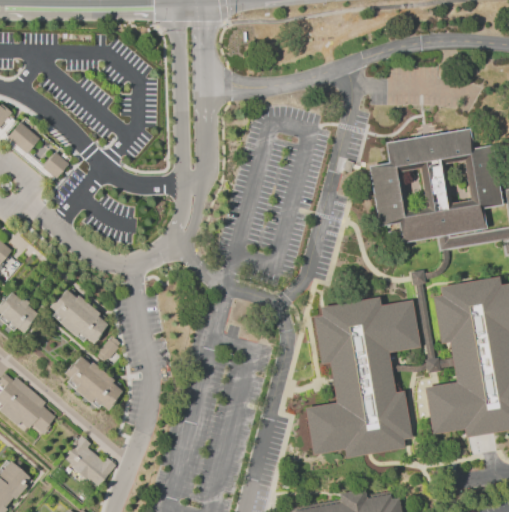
[(0,102),(12,113),(0,127),(0,102)]
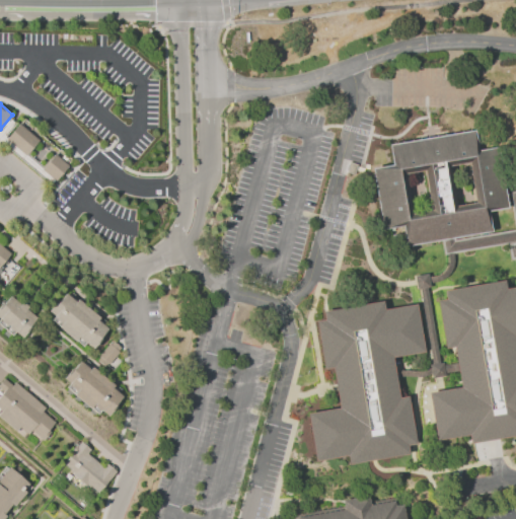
[(21,124),(42,141),(31,154),(30,153),(27,156),(8,139),(21,124)]
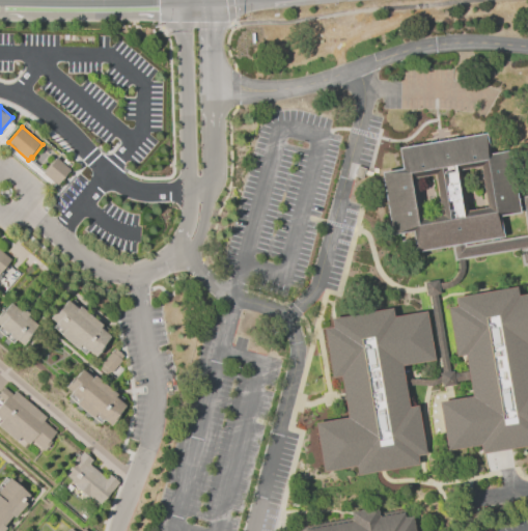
[(398,147),(487,133),(490,152),(510,149),(521,213),(501,216),(504,236),(467,244),(454,246),(416,252),(413,231),(391,235),(381,171),(401,168),(398,147)]
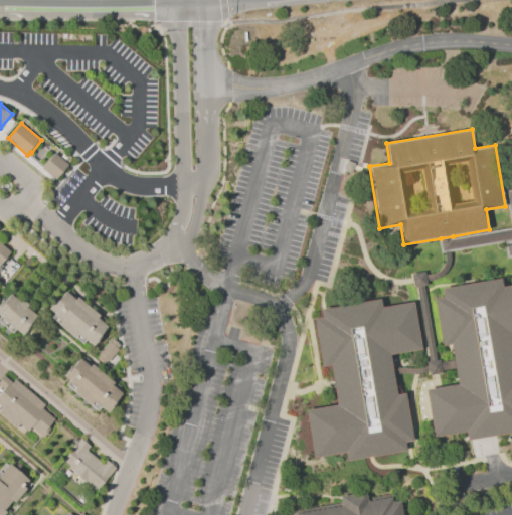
[(56,152),(70,165),(65,170),(57,180),(43,168),(50,160),(49,160),(56,152)]
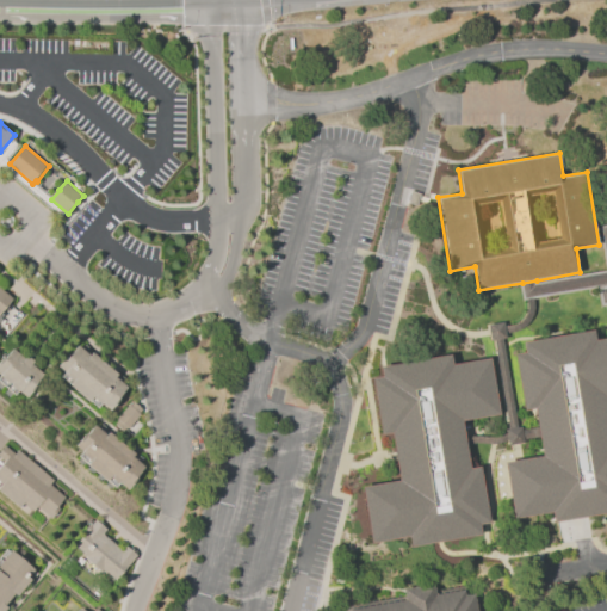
[(606,307),(602,308),(599,289),(525,301),(522,283),(537,281),(538,282),(606,270),(606,244),(604,226),(606,226),(606,307)]
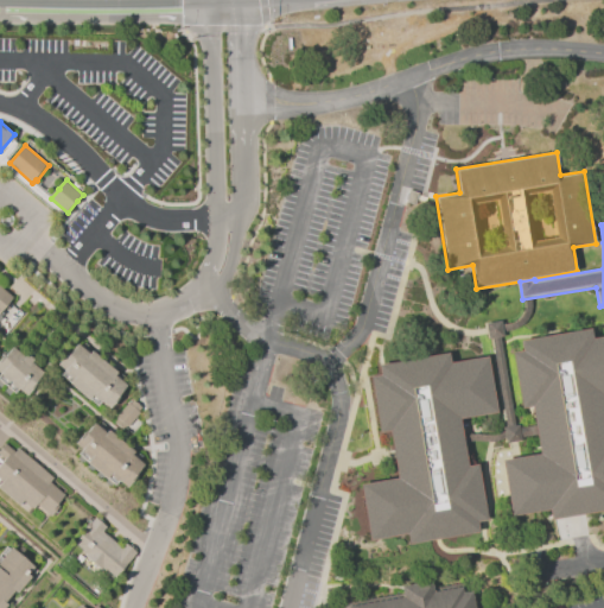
[(0,284),(14,297),(0,314),(0,284)]
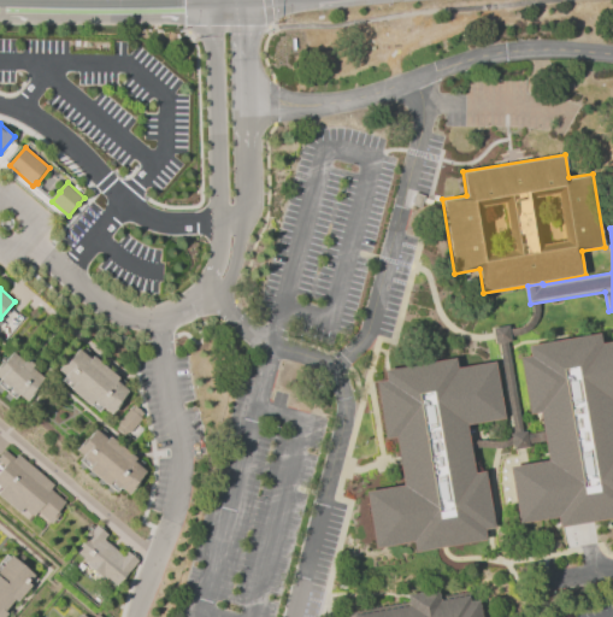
[(512,325),(514,341),(497,344),(494,329),(512,325)]
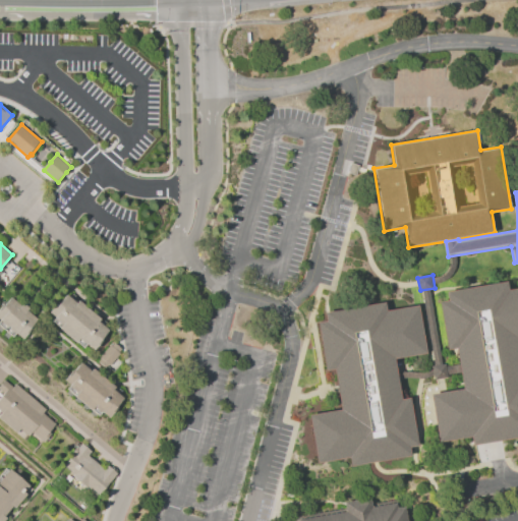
[(446,292),(508,281),(510,290),(517,289),(517,337),(516,337),(517,344),(517,437),(473,445),(471,437),(440,442),(432,395),(463,389),(457,348),(447,349),(440,302),(448,301),(446,292)]
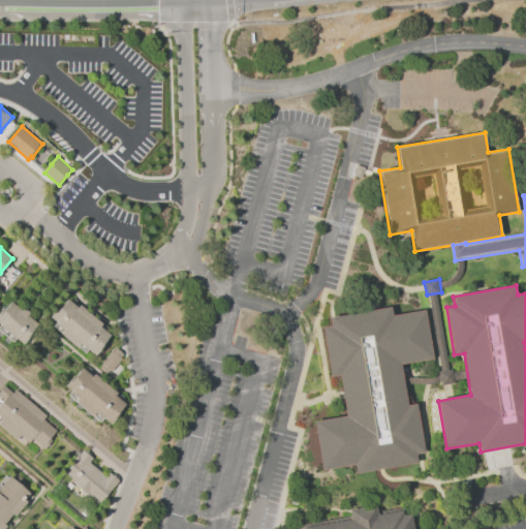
[(83,304),(82,306),(98,320),(99,319),(104,323),(104,322),(111,328),(107,332),(112,335),(104,344),(105,345),(96,355),(89,350),(87,352),(80,346),(79,347),(62,334),(63,333),(55,327),(58,323),(52,317),(56,312),(57,313),(68,299),(73,303),(76,299),(83,304)]
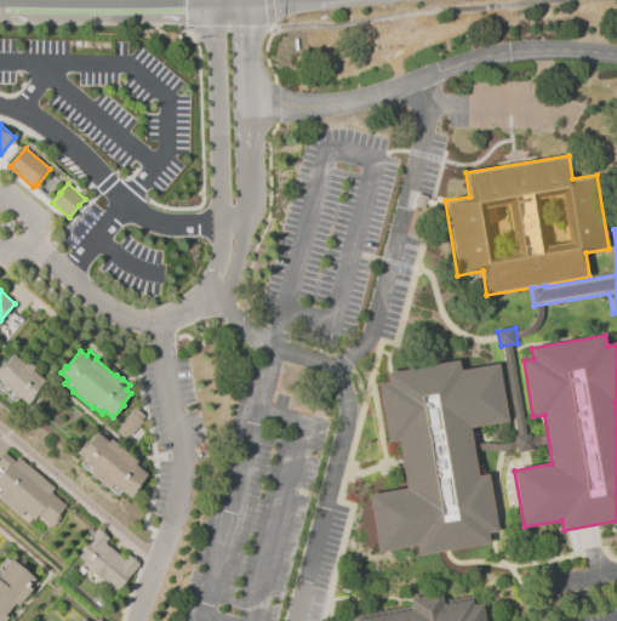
[(15,354),(27,365),(28,364),(28,363),(29,363),(29,362),(35,368),(35,369),(34,369),(33,370),(45,381),(38,391),(39,392),(28,404),(21,398),(17,402),(0,386),(0,385),(3,382),(0,380),(0,368),(5,363),(6,364),(15,354)]
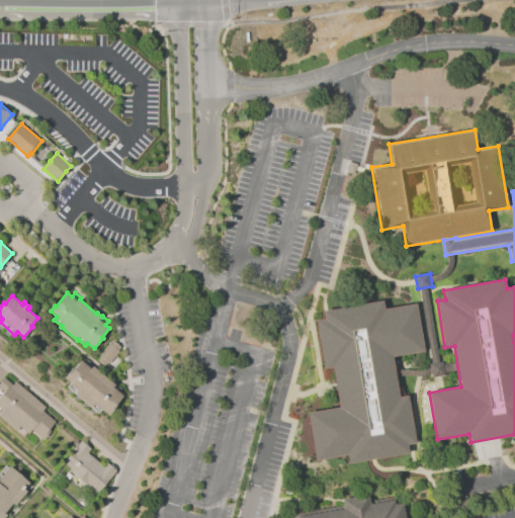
[(416,304),(425,352),(393,357),(400,397),(409,396),(417,443),(408,444),(410,454),(349,464),(348,455),(316,460),(308,413),(340,408),(333,367),(324,369),(316,321),(325,319),(323,312),(382,301),(384,310),(416,304)]
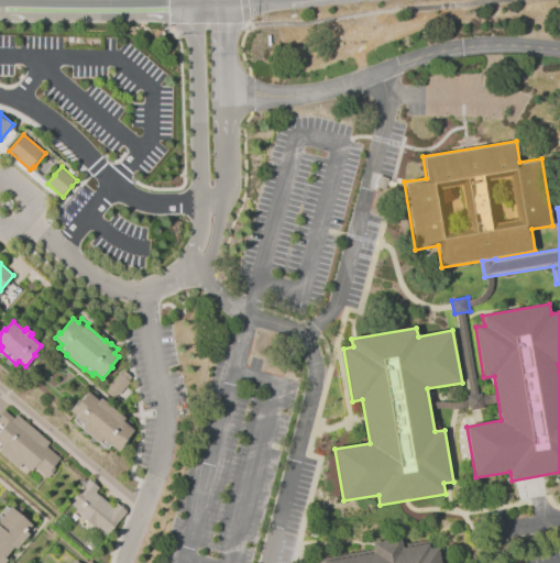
[(121,373),(123,374),(125,371),(134,377),(131,381),(132,382),(121,396),(120,395),(117,398),(108,392),(111,388),(110,386),(121,373)]
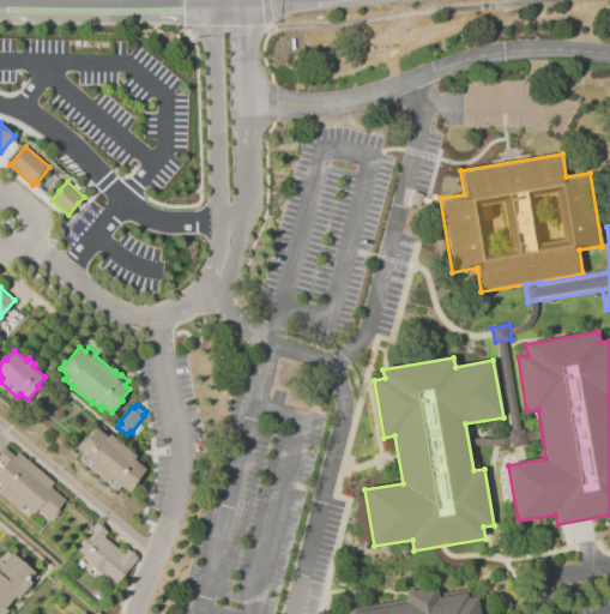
[(97,427),(109,438),(112,434),(136,455),(137,453),(145,461),(143,465),(146,469),(140,476),(144,479),(140,483),(138,482),(136,485),(137,486),(130,494),(121,487),(118,489),(109,483),(108,486),(88,469),(90,465),(82,458),(84,455),(76,447),(82,441),(83,443),(88,438),(88,439),(97,427)]
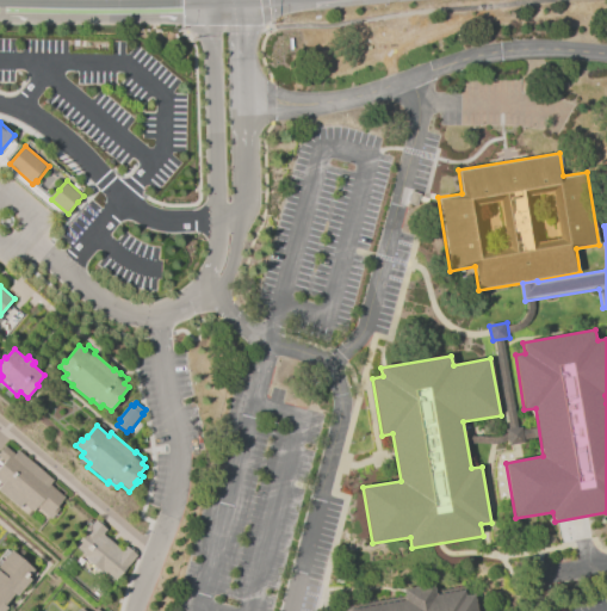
[(525,427),(527,443),(509,446),(507,430),(525,427)]
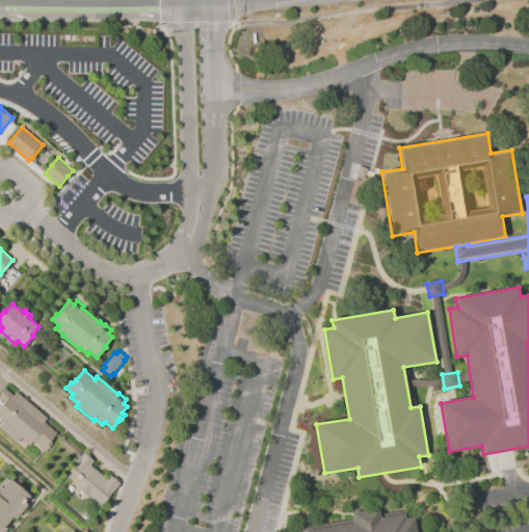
[(0,394),(6,388),(15,395),(18,392),(49,418),(46,422),(58,432),(51,441),(54,444),(47,452),(45,451),(43,453),(32,443),(26,450),(0,427),(0,408),(5,402),(0,397),(0,394)]
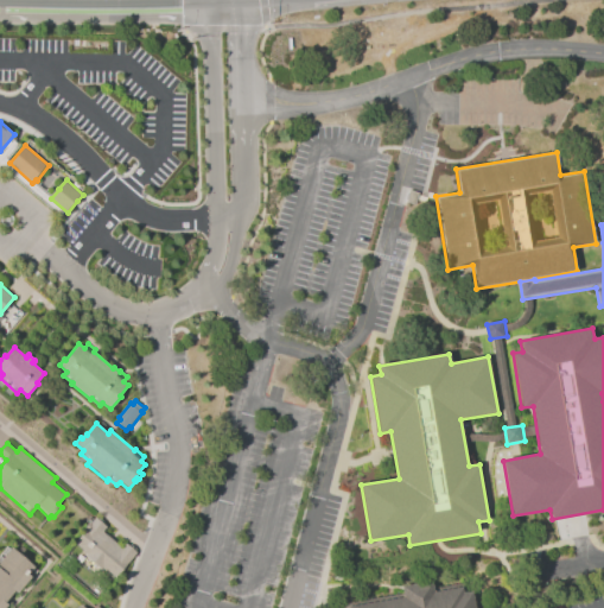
[(97,518),(108,527),(105,532),(124,548),(128,543),(139,552),(128,565),(127,564),(118,577),(109,570),(106,574),(82,553),(86,550),(76,543),(97,518)]
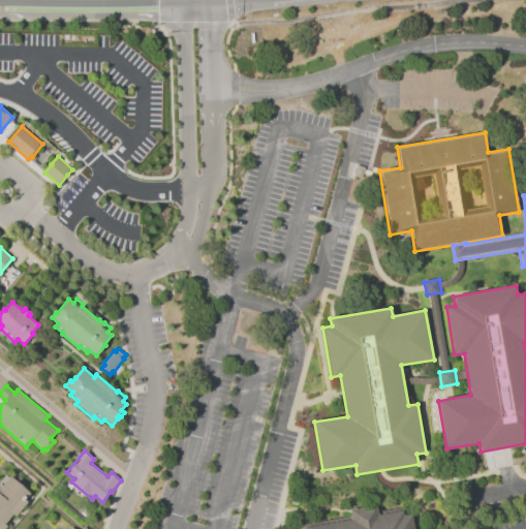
[(0,528),(0,489),(11,476),(33,495),(28,501),(29,502),(18,517),(14,514),(5,524),(9,527),(7,528),(0,528)]
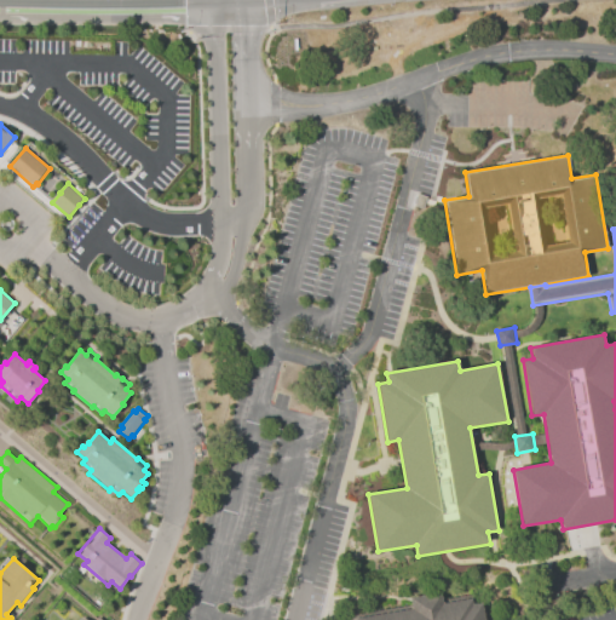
[(356,619),(356,618),(413,608),(410,598),(442,592),(444,603),(473,598),(473,604),(483,603),(485,619),(356,619)]
